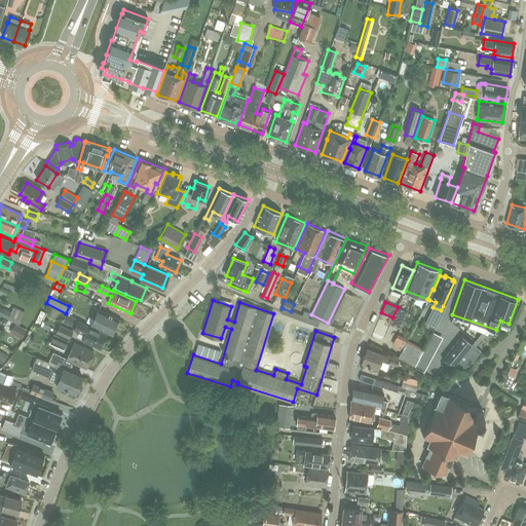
[(0,315),(19,325),(25,312),(13,306),(10,311),(0,306),(0,315)]
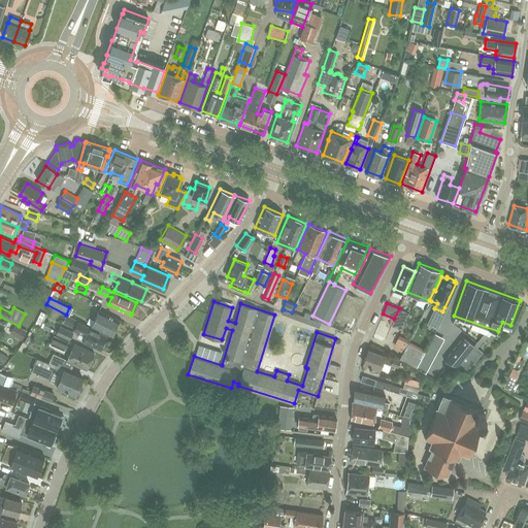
[(399,308),(394,319),(391,325),(401,329),(408,312),(399,308)]
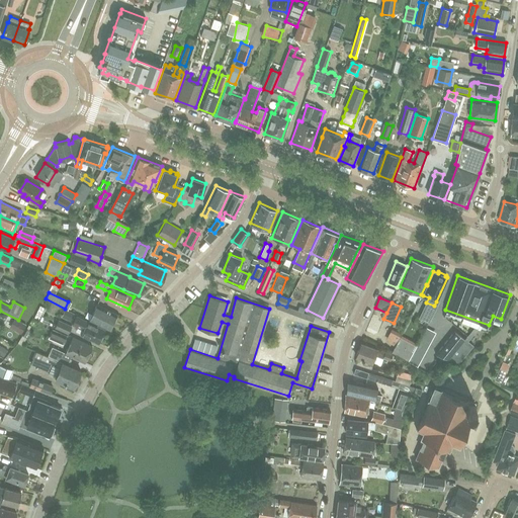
[(109,329),(116,314),(97,304),(89,319),(109,329)]
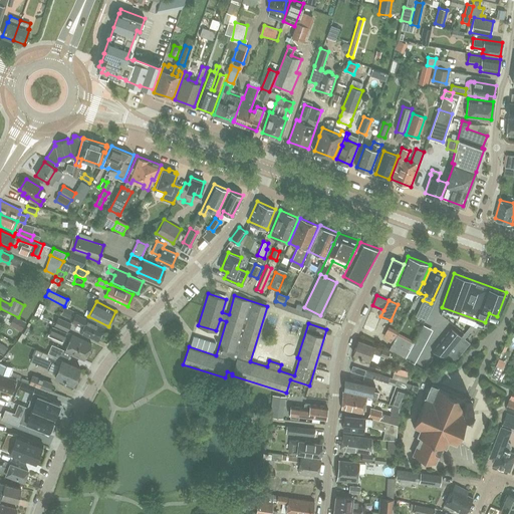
[(422,303),(416,315),(425,319),(431,307),(422,303)]
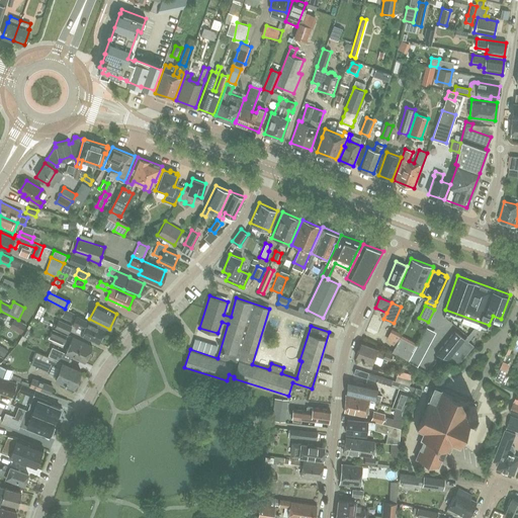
[(98,343),(105,329),(76,315),(72,324),(83,329),(80,334),(98,343)]
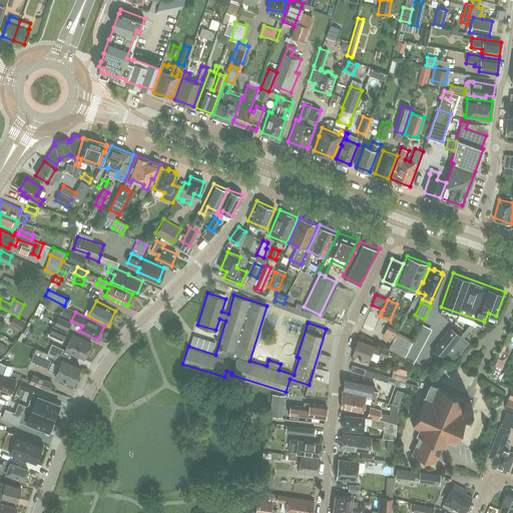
[(24,323),(14,316),(9,324),(20,330),(24,323)]
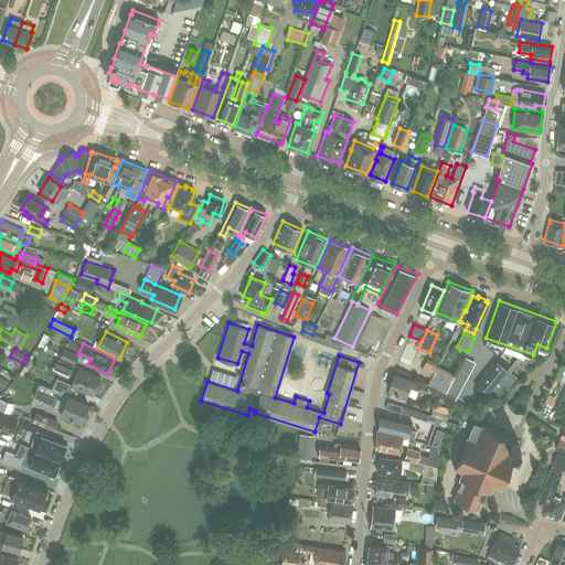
[(63,350),(60,356),(75,363),(78,356),(63,350)]
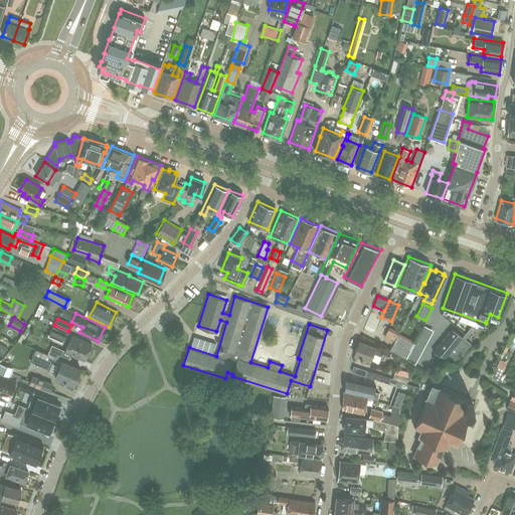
[(66,334),(52,327),(47,336),(62,343),(66,334)]
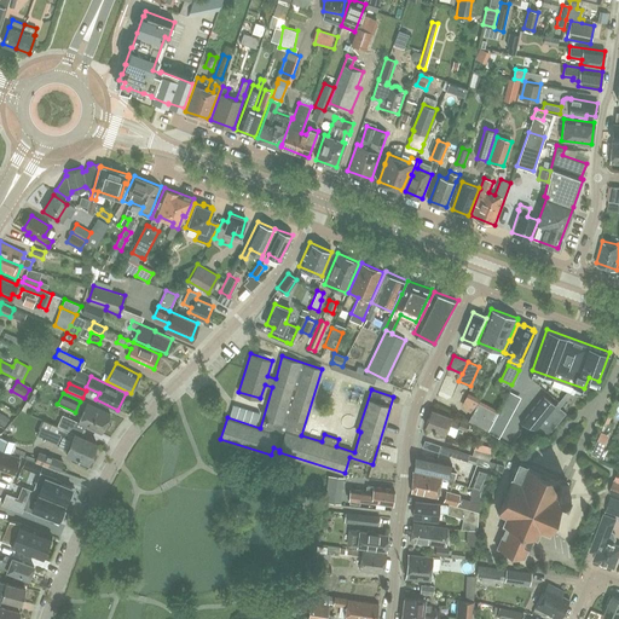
[(565,412),(559,408),(543,394),(520,422),(548,434),(565,412)]
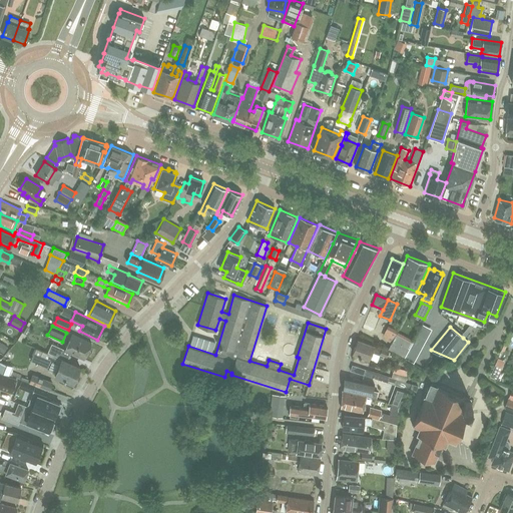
[(387,333),(385,339),(391,342),(396,333),(391,331),(390,334),(387,333)]
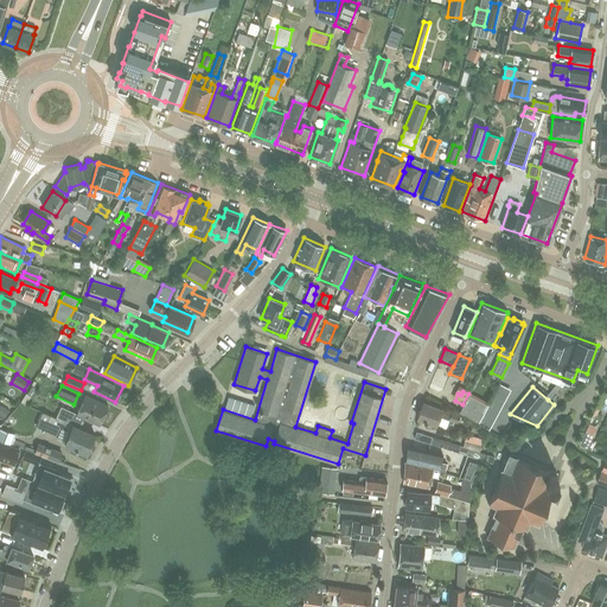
[(470,394),(459,413),(478,423),(489,403),(470,394)]
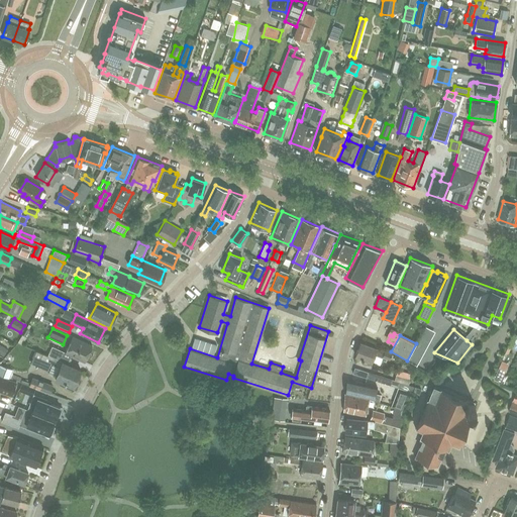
[(53,345),(48,354),(63,362),(67,352),(85,360),(92,344),(73,336),(66,351),(53,345)]
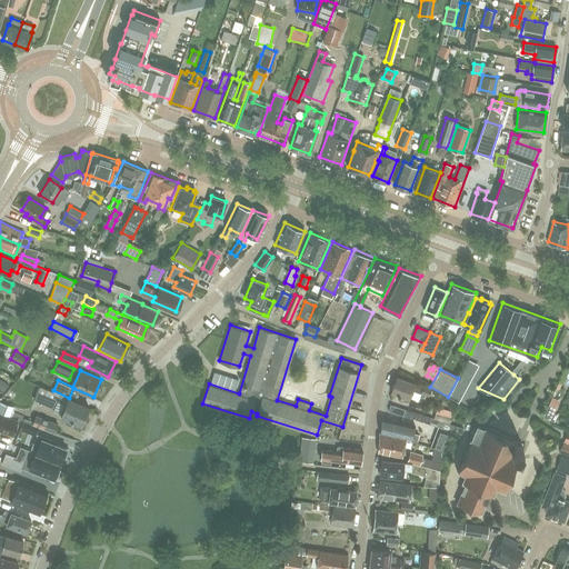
[(391,392),(398,395),(398,397),(399,399),(402,400),(406,399),(406,398),(408,398),(411,390),(415,391),(417,385),(397,377),(391,392)]
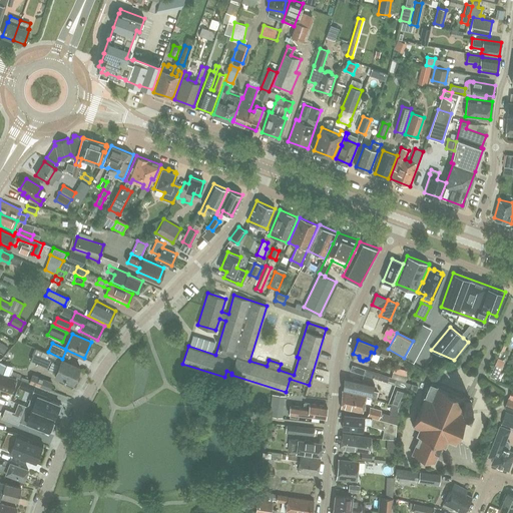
[(71,387),(80,367),(62,359),(48,352),(36,347),(30,360),(48,368),(52,361),(59,365),(55,375),(63,379),(62,382),(71,387)]
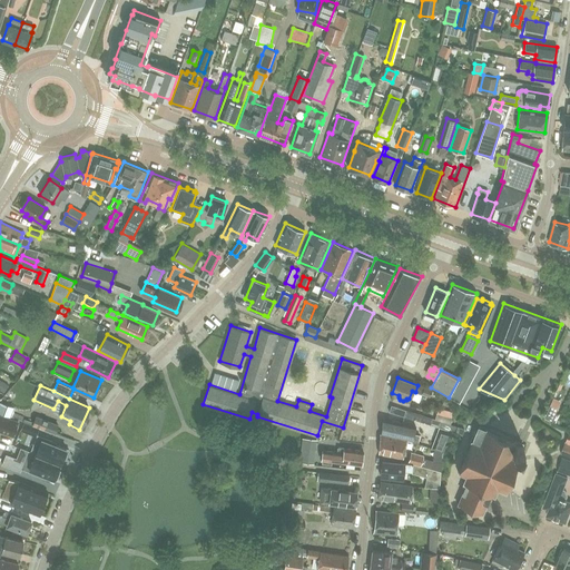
[(424,387),(421,393),(429,396),(432,390),(424,387)]
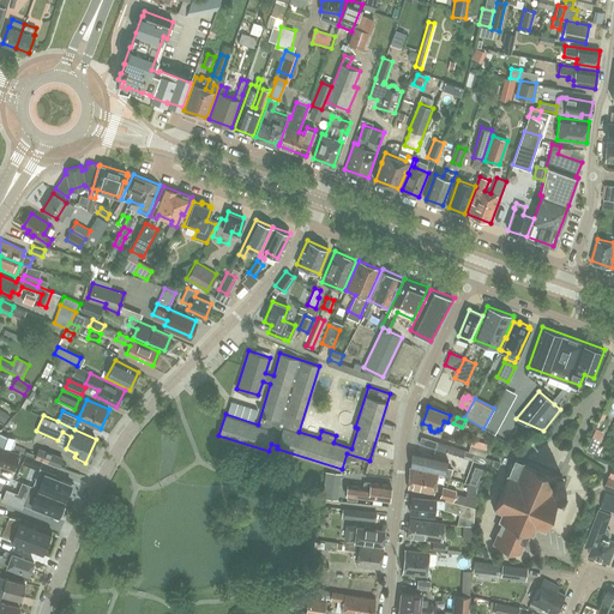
[(599,428),(596,437),(606,439),(608,431),(599,428)]
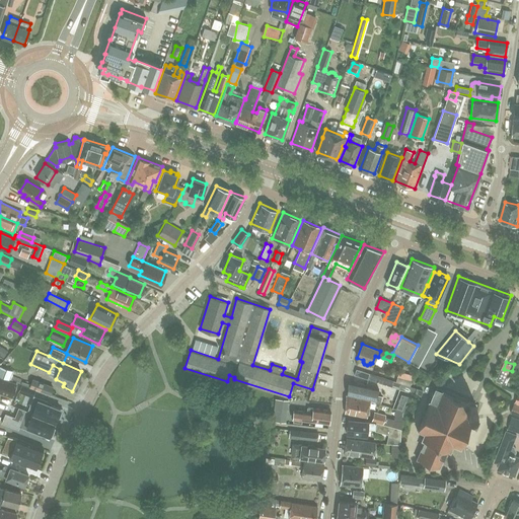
[(357,368),(355,374),(368,378),(370,372),(357,368)]
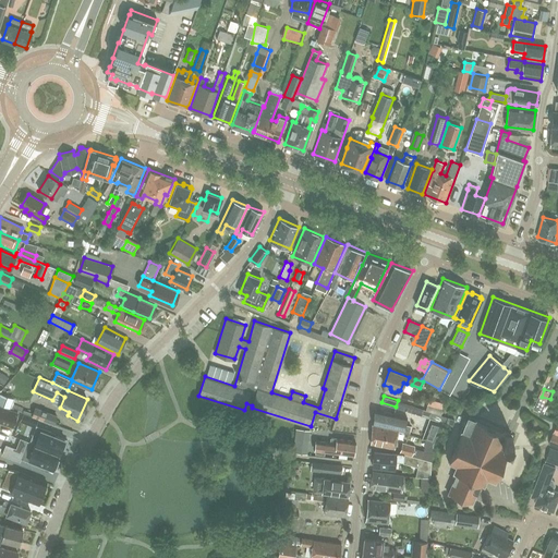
[(534,410),(541,412),(546,400),(540,398),(534,410)]
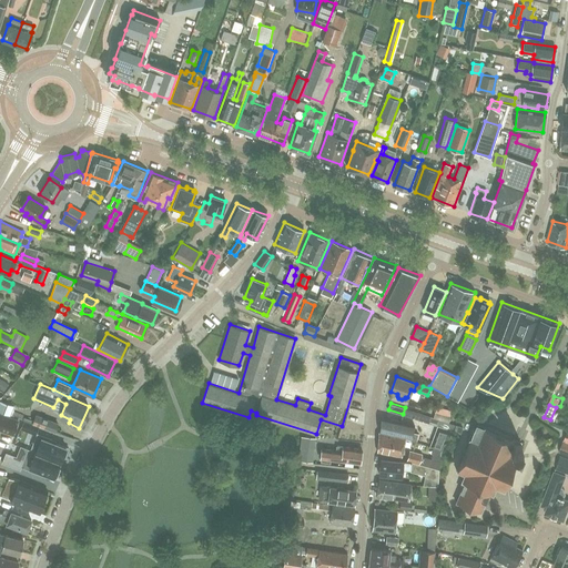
[(411,409),(408,416),(433,424),(435,418),(411,409)]
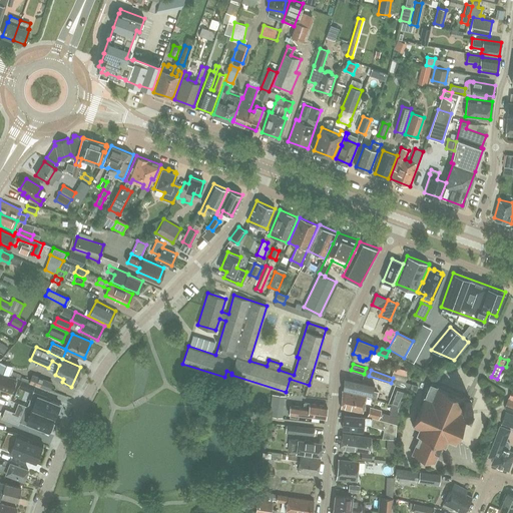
[(16,380),(0,373),(0,387),(12,392),(16,380)]
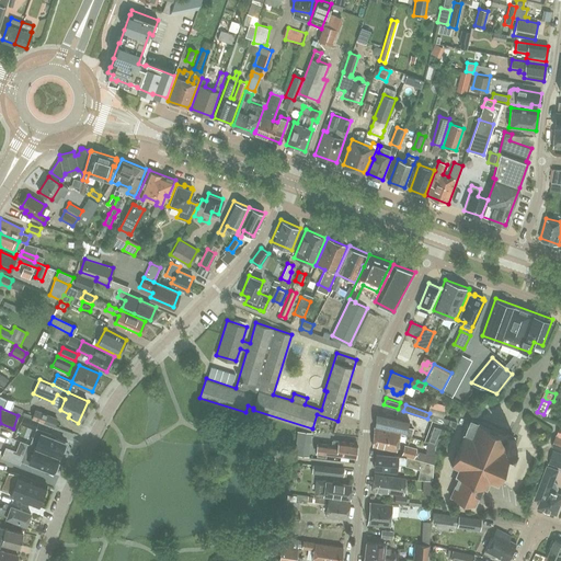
[(58,418),(35,409),(32,419),(54,427),(58,418)]
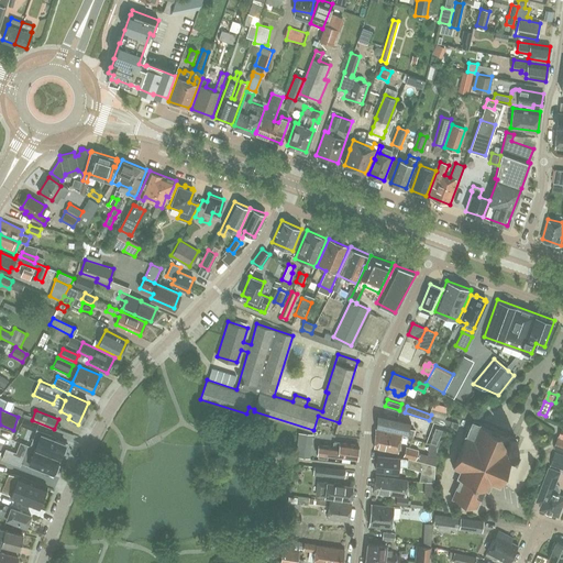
[(377,428),(403,433),(412,435),(414,429),(408,428),(409,419),(377,411),(377,428)]
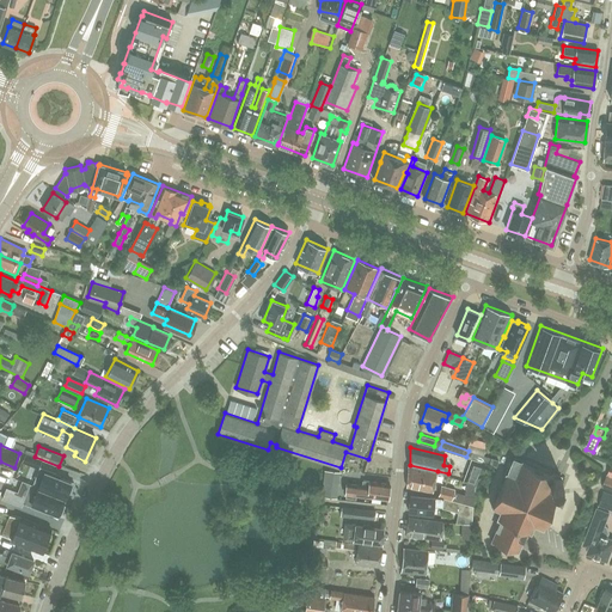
[(22,463),(30,466),(32,458),(25,454),(22,463)]
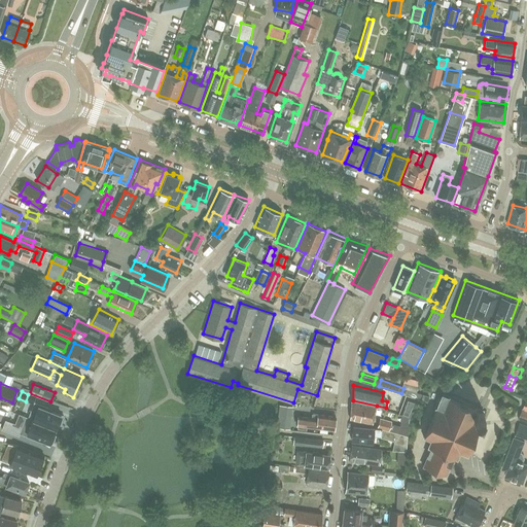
[(406,395),(398,414),(410,418),(418,399),(406,395)]
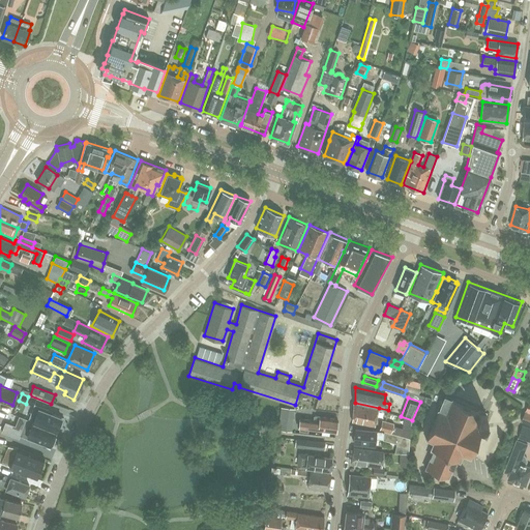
[(481,428),(487,415),(480,413),(481,412),(451,399),(450,400),(445,398),(440,409),(439,409),(427,438),(434,442),(431,448),(434,449),(427,468),(448,478),(453,465),(455,465),(458,460),(459,461),(462,453),(470,458),(482,428),(481,428)]
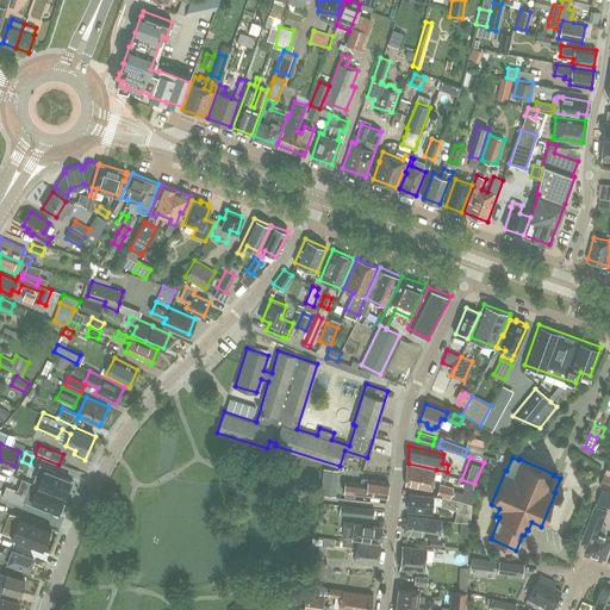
[(431,489),(436,470),(409,464),(406,464),(405,484),(431,489)]
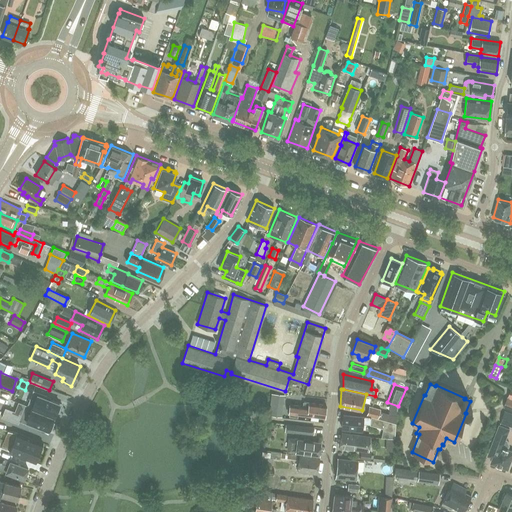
[(27,406),(54,416),(56,411),(58,412),(61,404),(46,398),(46,396),(37,392),(35,397),(31,395),(27,406)]
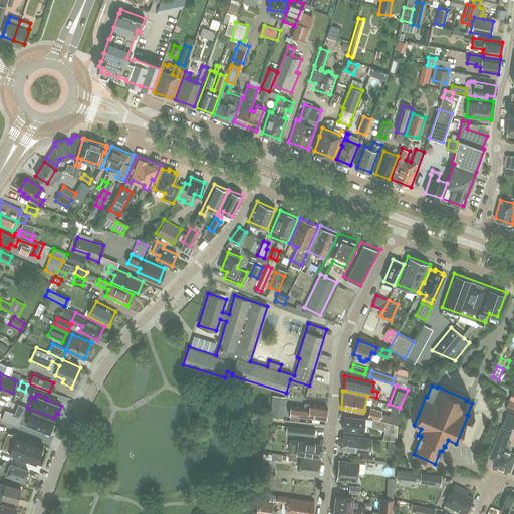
[(272,399),(270,417),(282,418),(284,400),(285,397),(272,395),(272,399)]
